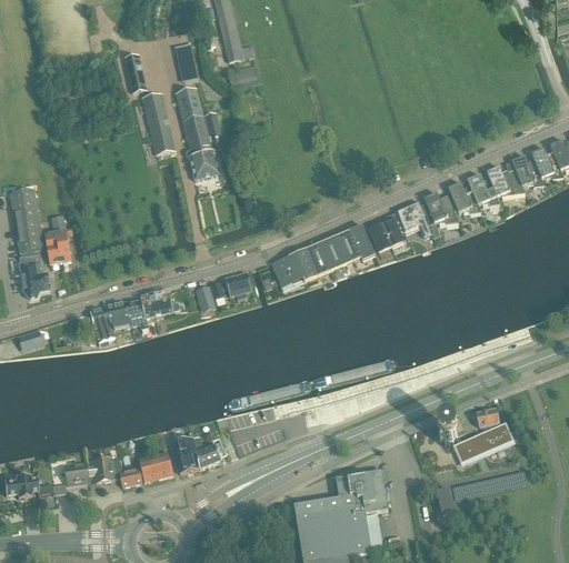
[(215,0),(220,21),(228,60),(253,54),(251,44),(240,47),(235,21),(230,0),(215,0)]
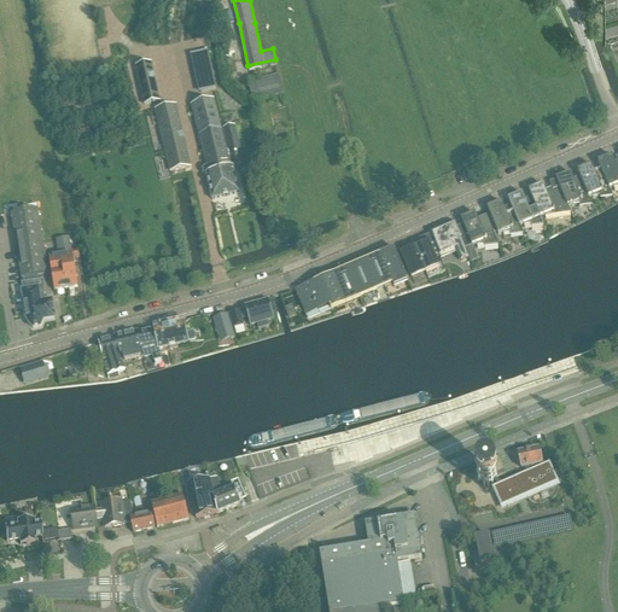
[(135,62),(136,63),(144,99),(159,97),(155,75),(151,58),(136,62),(135,62)]
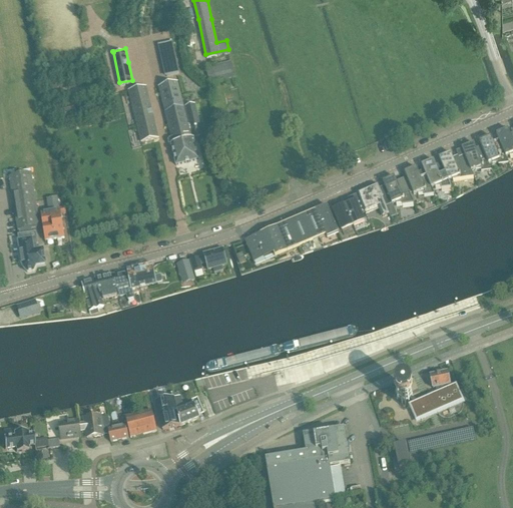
[(231,58),(205,64),(209,80),(235,74),(231,58)]
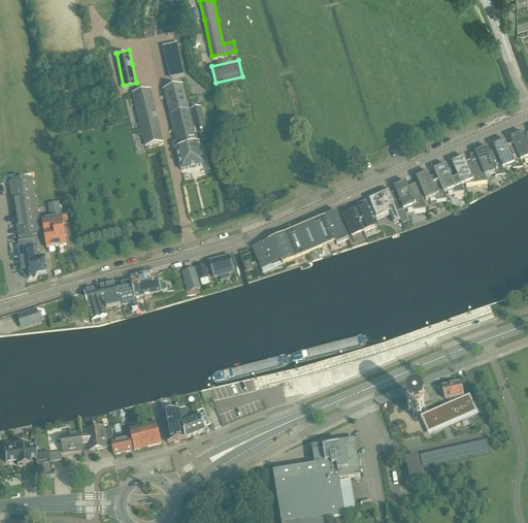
[(194,118),(192,119),(182,80),(163,86),(176,137),(174,138),(172,141),(173,144),(175,146),(182,167),(204,161),(198,137),(206,135),(198,104),(191,106),(194,118)]
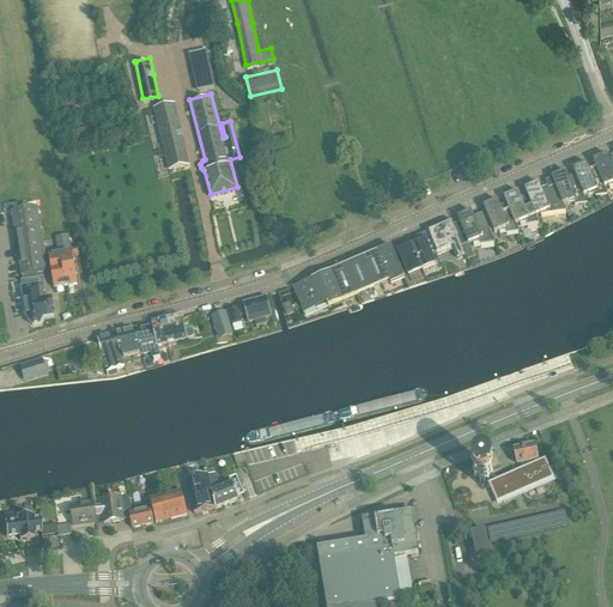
[(153,104),(168,165),(188,161),(174,99),(153,104)]
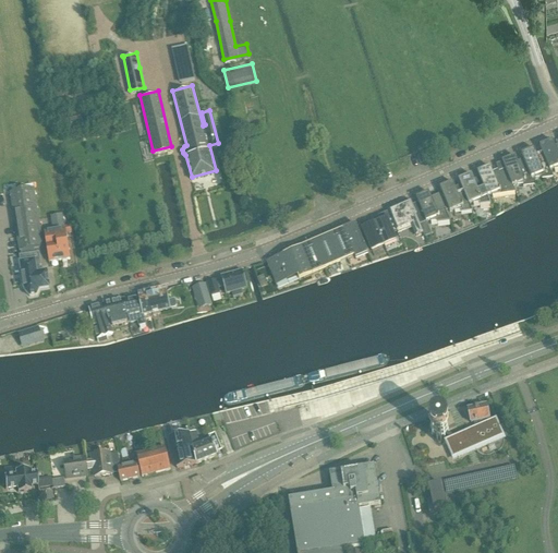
[(81,112),(70,116),(72,125),(83,123),(81,112)]
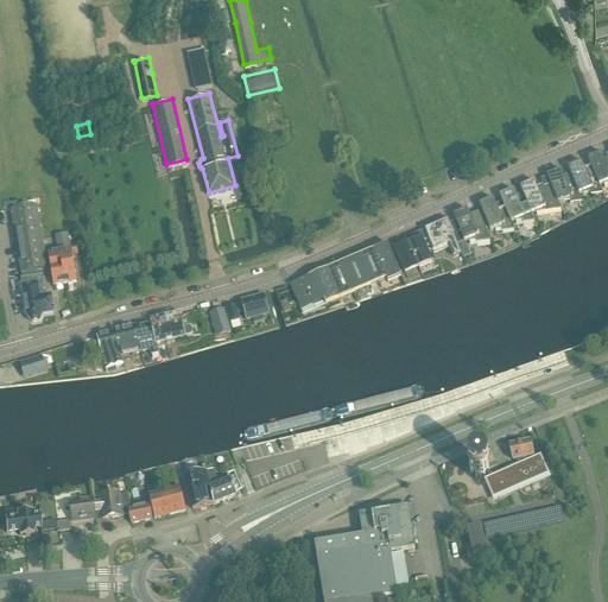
[(587,154),(590,163),(599,181),(603,178),(603,179),(607,178),(607,154),(605,157),(601,149),(600,149),(587,154)]
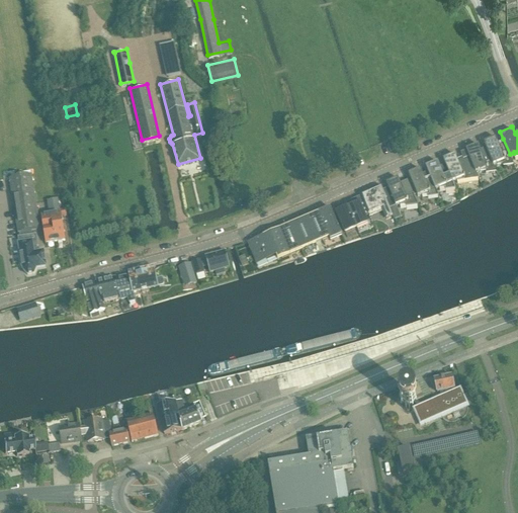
[(483,139),(486,146),(493,161),(496,160),(497,160),(502,159),(503,162),(512,160),(513,161),(513,160),(510,154),(503,139),(498,142),(495,134),(483,139)]
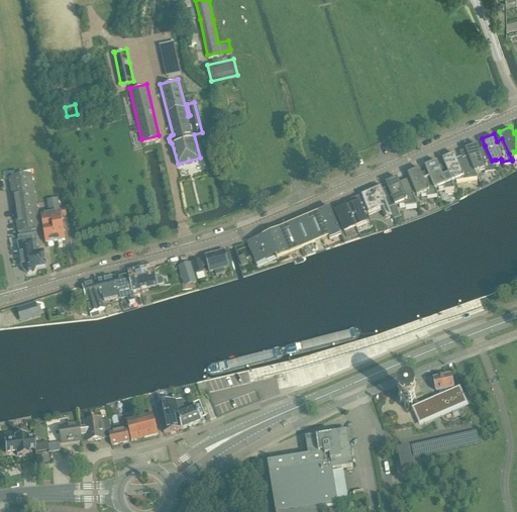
[(476,141),(464,145),(468,154),(474,168),(475,168),(478,167),(479,167),(484,167),(485,169),(495,167),(492,161),(485,145),(480,148),(477,140),(476,141)]
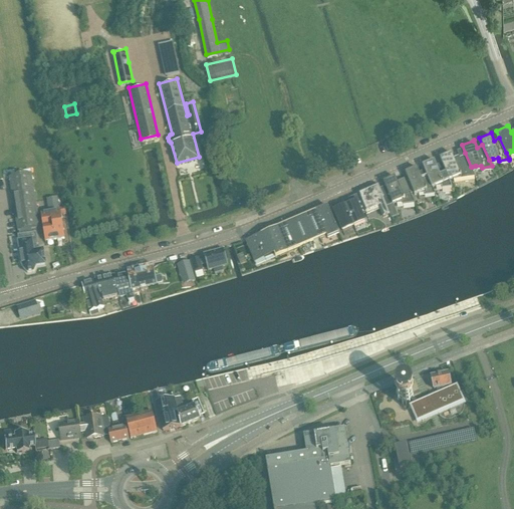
[(462,146),(457,148),(459,155),(465,153),(462,145),(462,146)]
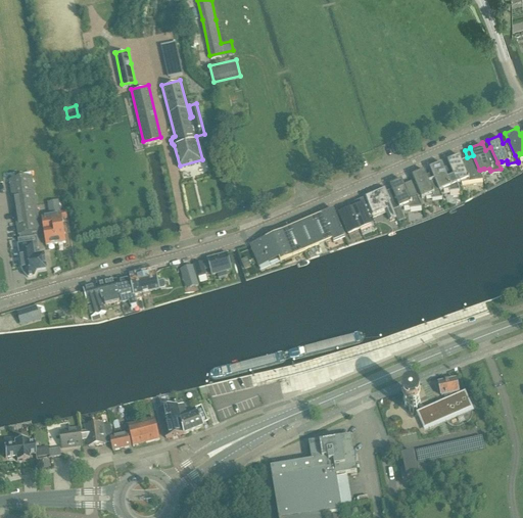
[(446,157),(449,165),(457,180),(460,178),(461,179),(482,176),(482,177),(483,177),(480,170),(479,170),(473,155),(467,157),(462,159),(459,152),(446,157)]
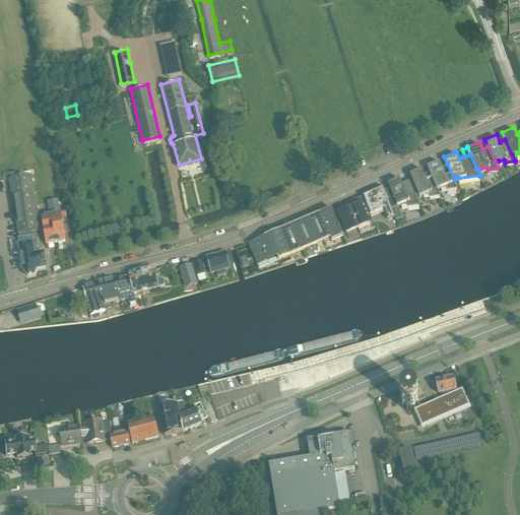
[(427,164),(430,171),(437,186),(440,185),(446,185),(446,187),(457,185),(454,179),(447,164),(442,166),(438,158),(427,164)]
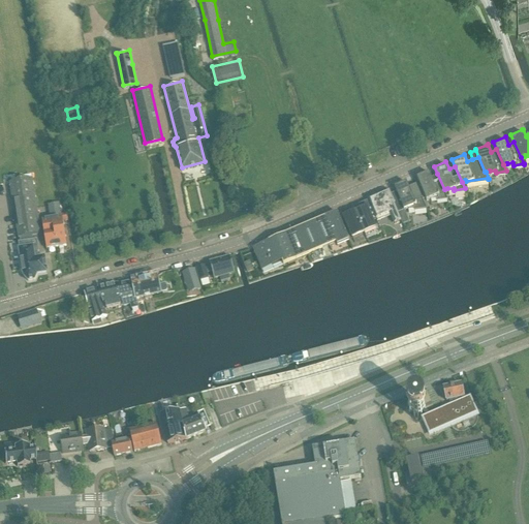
[(444,189),(437,174),(431,177),(428,170),(416,174),(426,196),(430,195),(436,195),(436,197),(447,196),(444,189)]
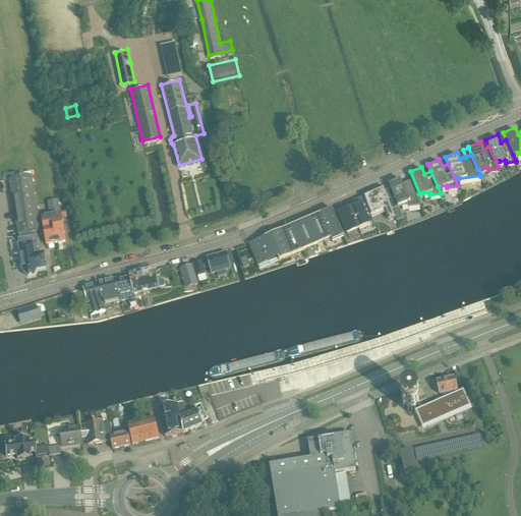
[(9,176),(18,234),(33,232),(32,229),(40,227),(31,173),(9,176)]
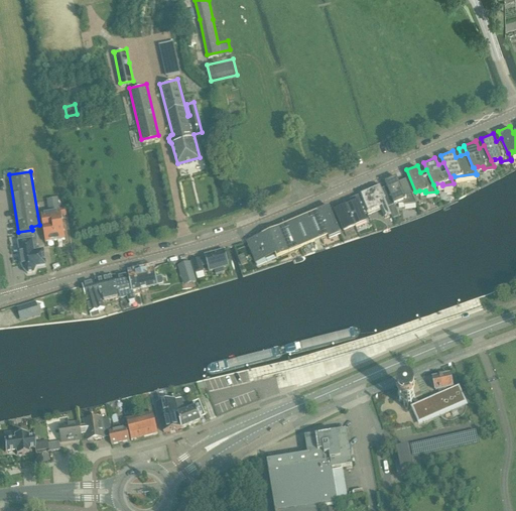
[(386,184),(381,186),(384,192),(383,193),(388,204),(397,200),(398,201),(403,200),(404,202),(415,201),(406,178),(399,181),(396,174),(384,179),(386,184)]
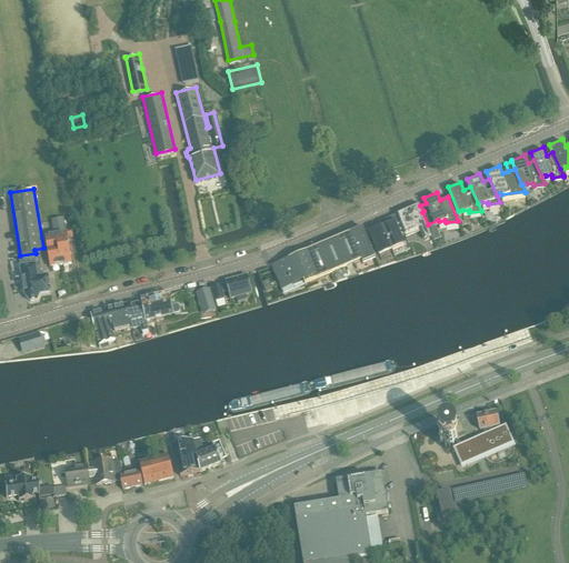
[(418,200),(396,209),(396,210),(400,222),(403,231),(405,231),(406,233),(419,228),(423,235),(431,233),(428,224),(422,212),(423,211),(420,205),(418,200)]
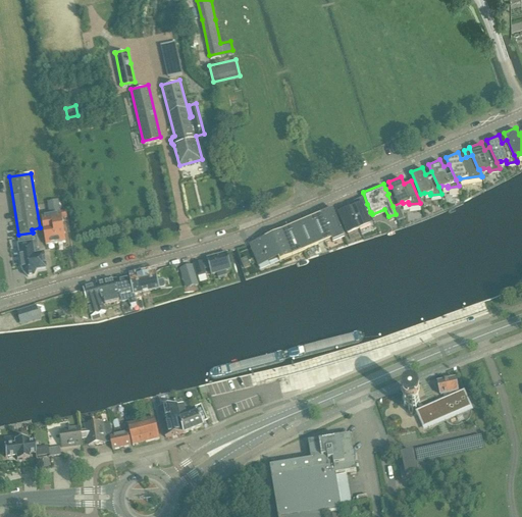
[(359,196),(349,201),(351,205),(359,225),(370,220),(367,214),(370,212),(366,204),(363,194),(359,196)]
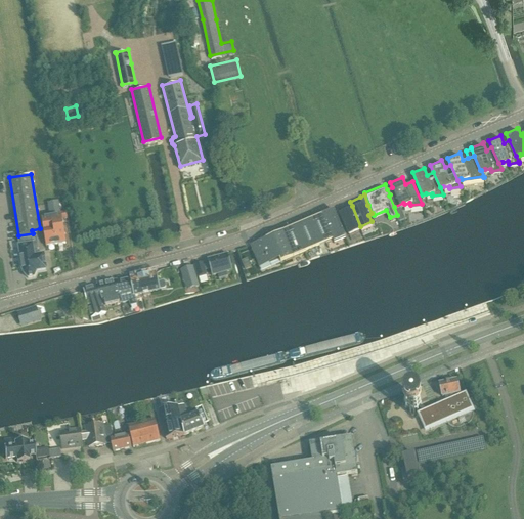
[(51,214),(67,211),(66,209),(61,210),(59,198),(47,200),(50,214),(41,216),(46,243),(56,241),(51,214)]
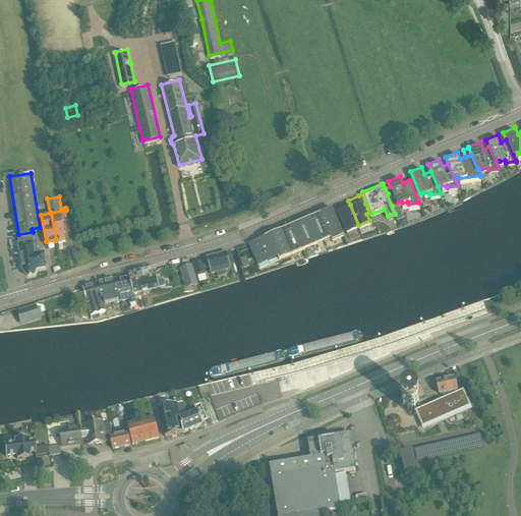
[(343,203),(336,205),(337,206),(347,229),(358,225),(350,205),(345,207),(343,203)]
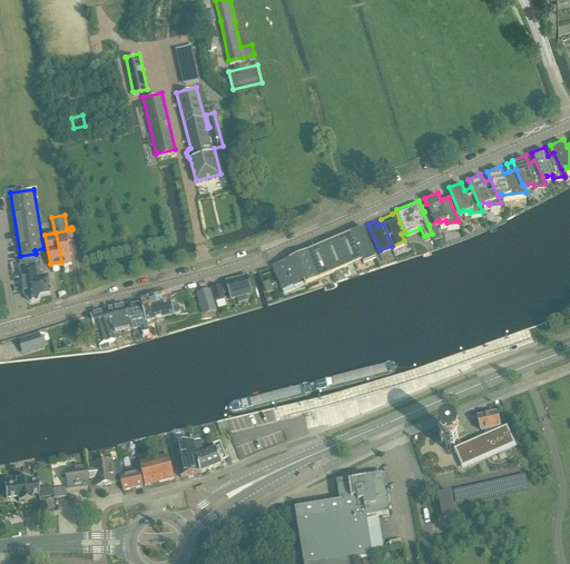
[(363,226),(351,230),(362,259),(374,254),(364,227),(363,226)]
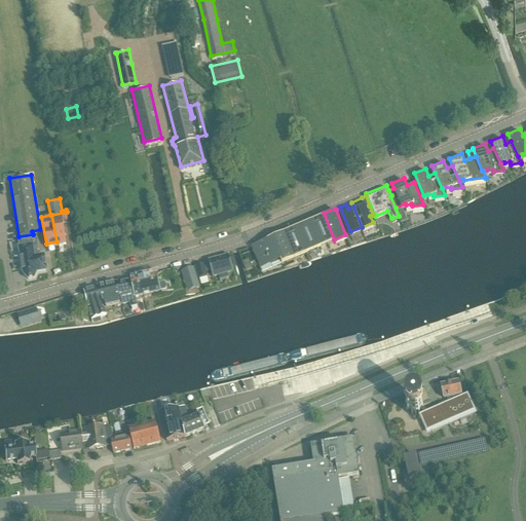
[(67,216),(67,212),(51,215),(57,242),(66,240),(62,217),(67,216)]
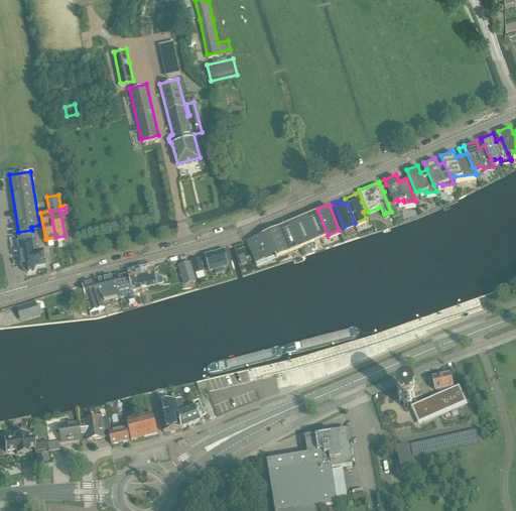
[(317,209),(266,230),(274,249),(276,255),(328,235),(317,209)]
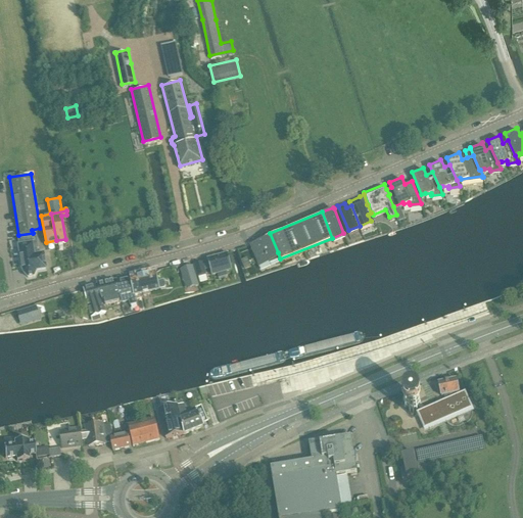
[(22,267),(24,269),(28,274),(34,273),(37,267),(34,251),(38,250),(38,245),(39,245),(37,232),(33,233),(18,235),(22,266),(22,267)]
